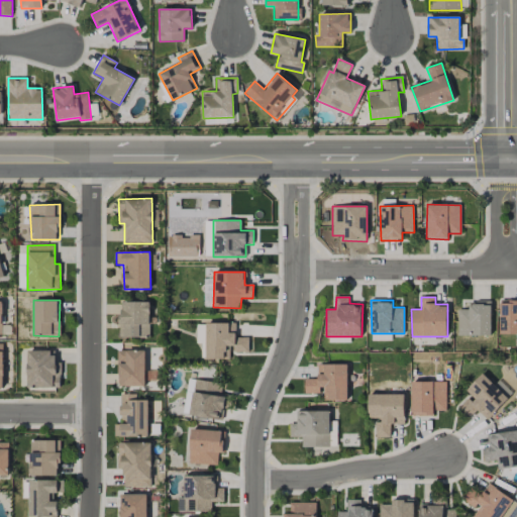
[(492,335),(491,301),(471,301),(471,309),(458,309),(458,336),(492,335)]
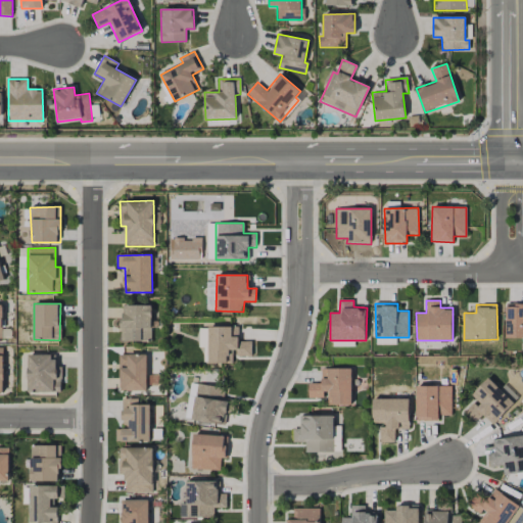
[(122,341),(151,341),(151,305),(122,305),(122,341)]
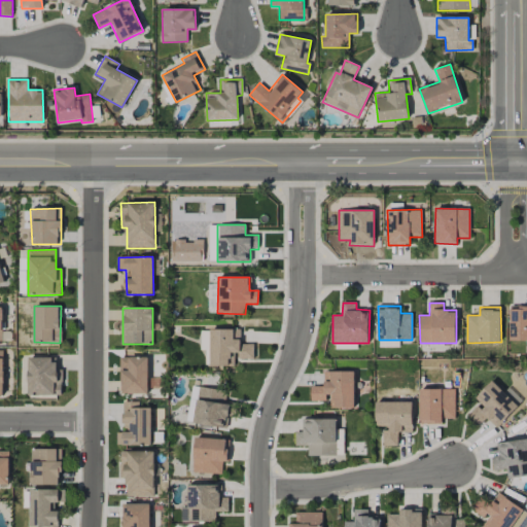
[(253,358),(253,344),(240,344),(240,329),(210,329),(210,366),(236,365),(235,359),(253,358)]
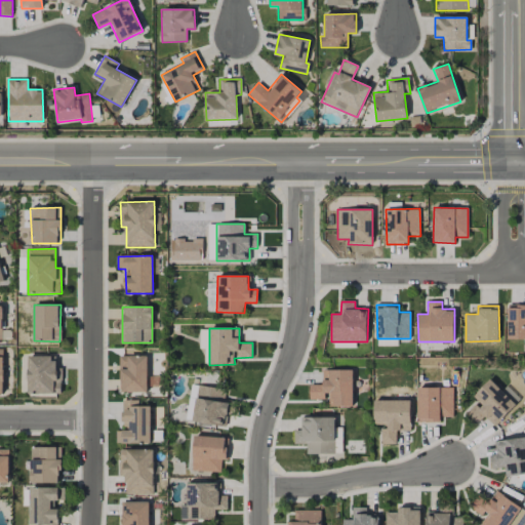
[(201,329),(201,357),(209,357),(208,329),(201,329)]
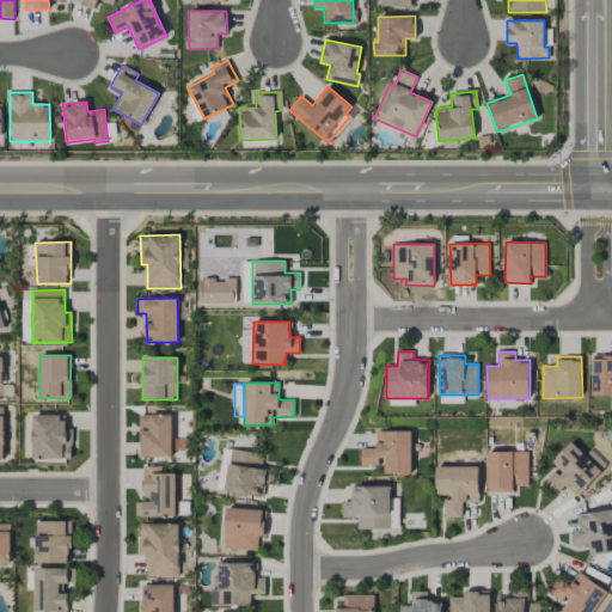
[(139,416),(139,458),(172,457),(171,415),(139,416)]
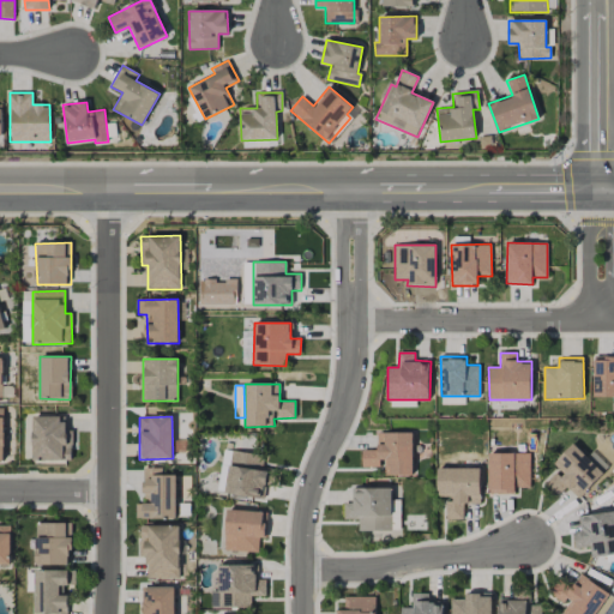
[(32,417),(32,461),(71,461),(72,445),(66,445),(67,417),(32,417)]
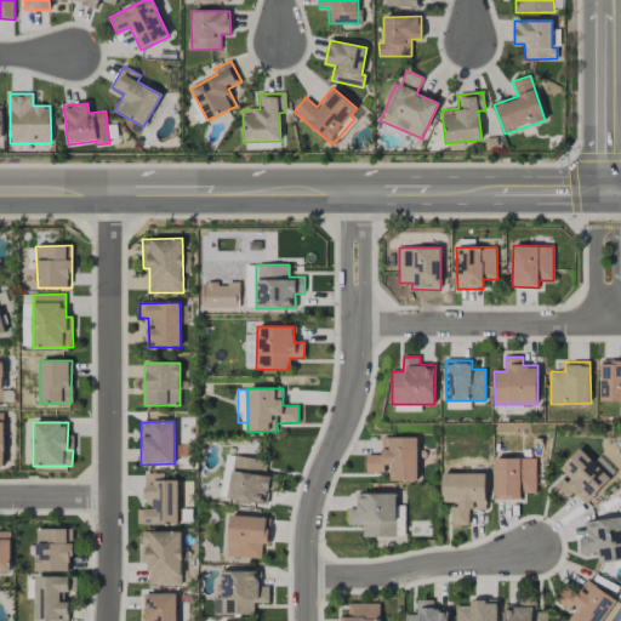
[(417,437),(381,438),(382,455),(365,455),(366,473),(387,472),(387,482),(419,480),(417,437)]
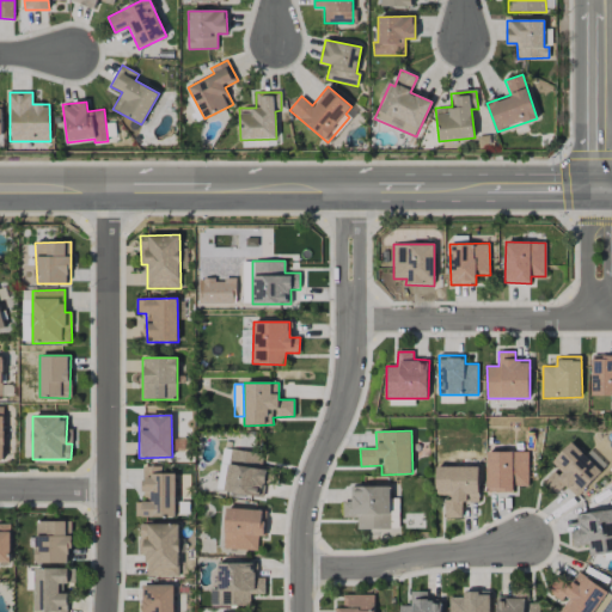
[(577,497),(601,472),(570,442),(550,464),(555,469),(543,482),(556,494),(563,485),(577,497)]
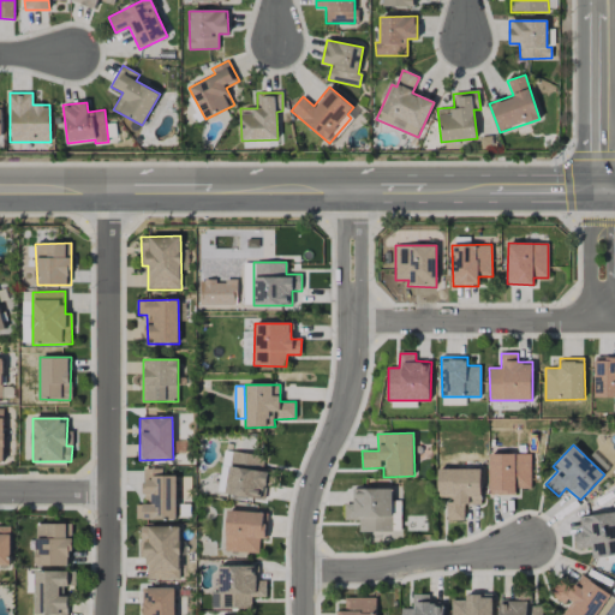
[(218,490),(224,493),(232,452),(225,451),(218,490)]
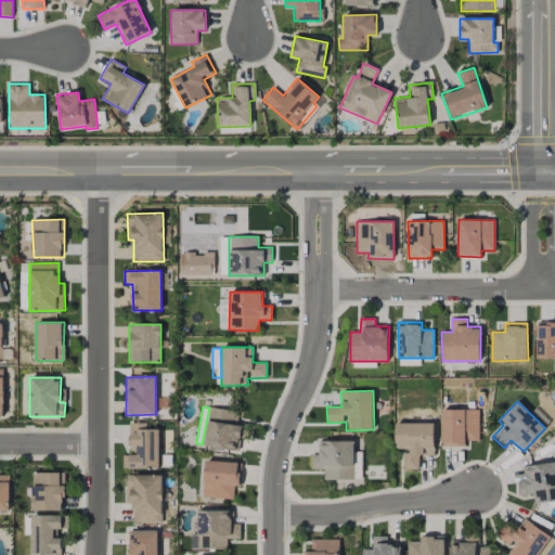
[(239,411),(209,408),(204,447),(237,450),(241,426),(236,425),(239,411)]
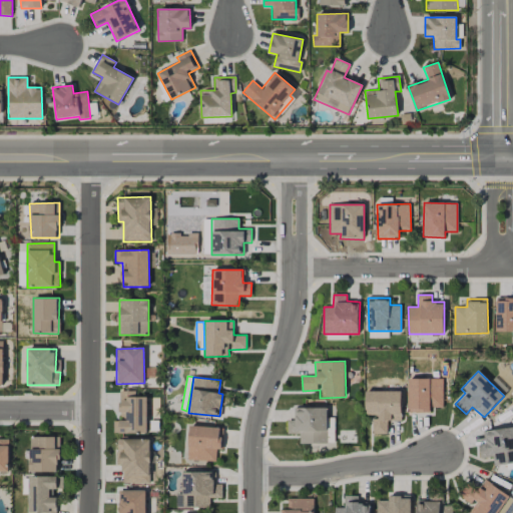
[(443,408),(442,379),(408,379),(409,413),(431,413),(431,408),(443,408)]
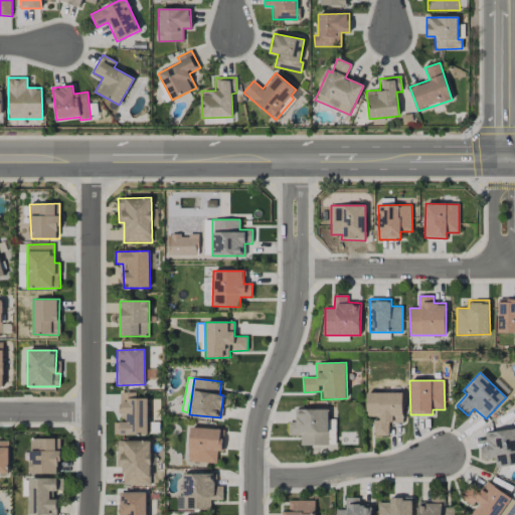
[(147,436),(148,398),(136,398),(136,392),(122,392),(121,422),(114,422),(114,435),(147,436)]
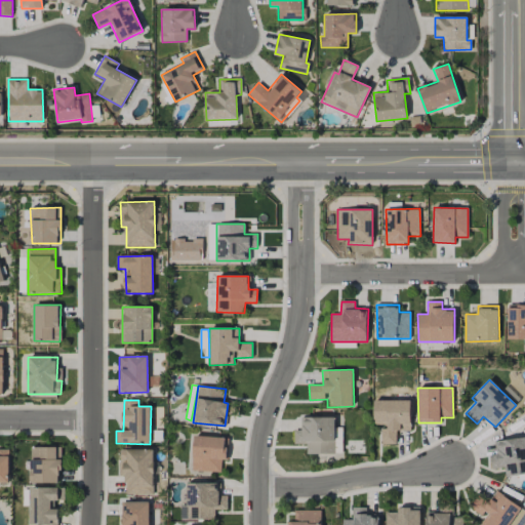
[(411,431),(410,400),(373,401),(374,427),(380,427),(381,444),(396,444),(396,431),(411,431)]
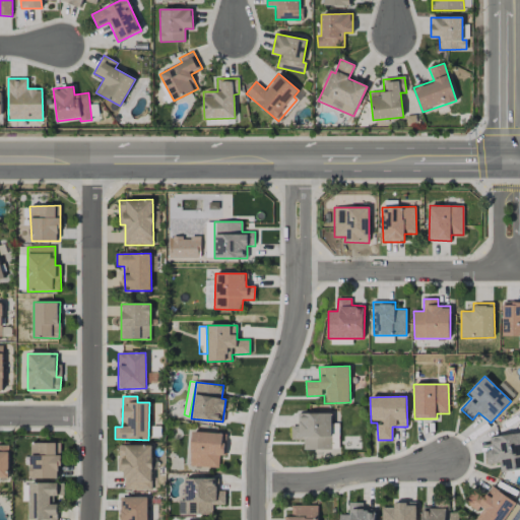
[(331,413),(298,413),(298,426),(290,426),(291,440),(304,440),(304,450),(331,449),(331,413)]
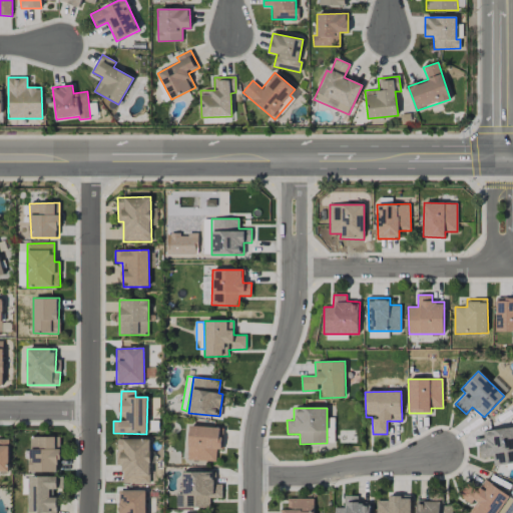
[(188,460),(216,461),(216,450),(220,450),(221,427),(189,426),(188,460)]
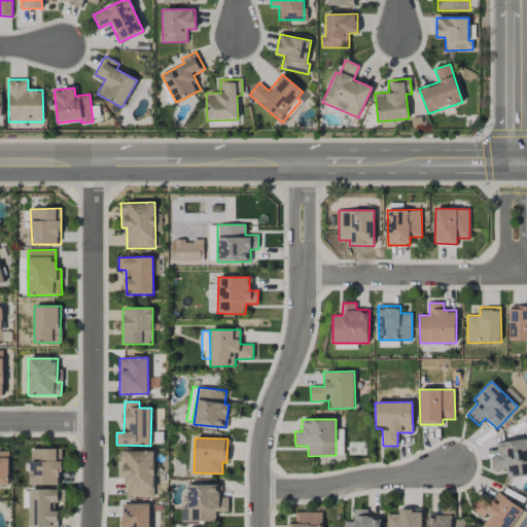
[(526,438),(496,444),(500,469),(505,468),(506,479),(526,476),(526,438)]
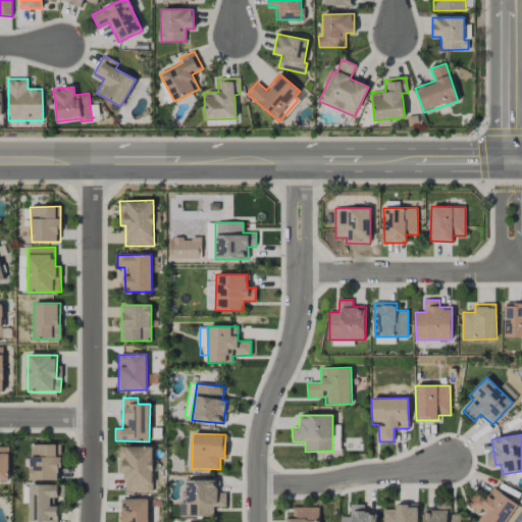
[(30,480),(60,480),(60,445),(31,445),(30,480)]
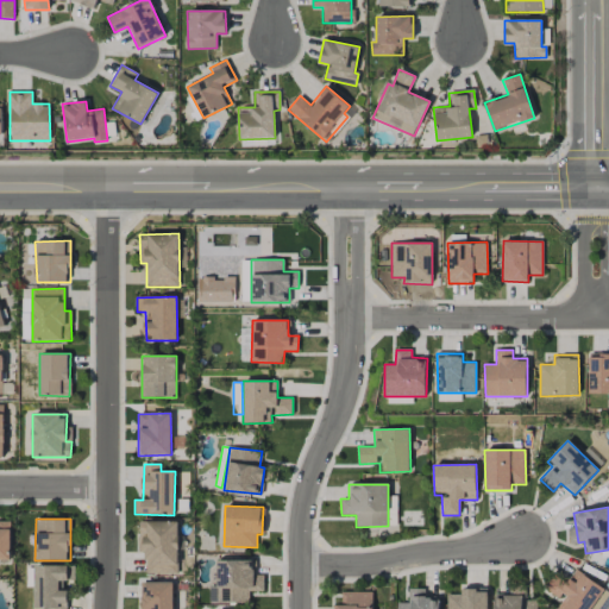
[(11,521),(0,520),(0,559),(11,560),(11,521)]
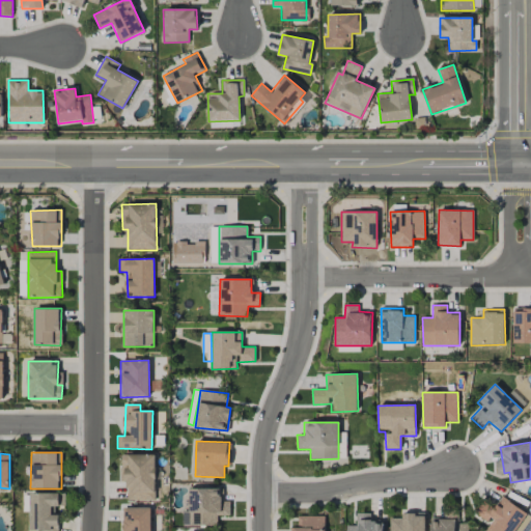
[(155,501),(156,454),(128,454),(128,467),(121,467),(121,481),(128,481),(127,500),(155,501)]
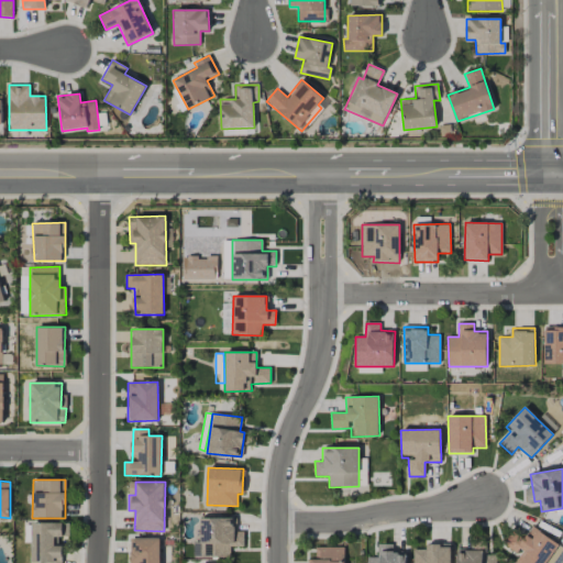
[(243,547),(243,532),(234,531),(234,519),(201,518),(200,542),(194,542),(192,556),(230,558),(231,547),(243,547)]
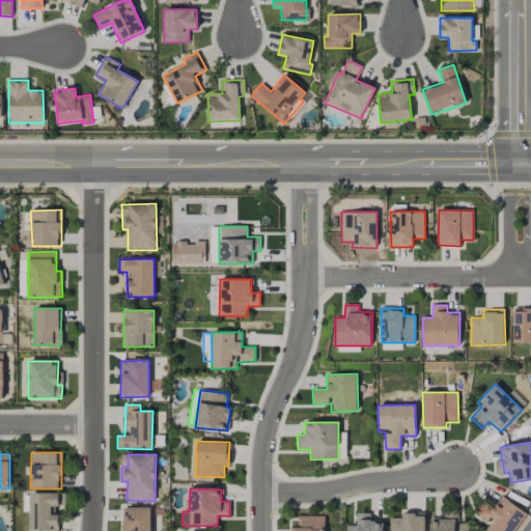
[(30,493),(29,530),(58,530),(59,515),(52,514),(52,506),(65,506),(65,494),(30,493)]
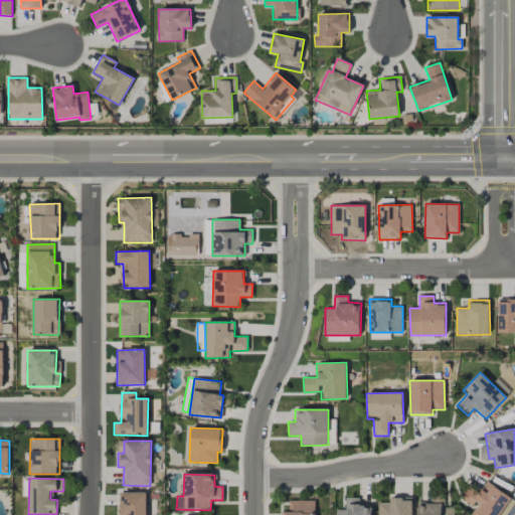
[(512,514),(514,512),(514,500),(487,481),(479,493),(470,486),(461,498),(476,508),(472,514),(474,514),(512,514)]
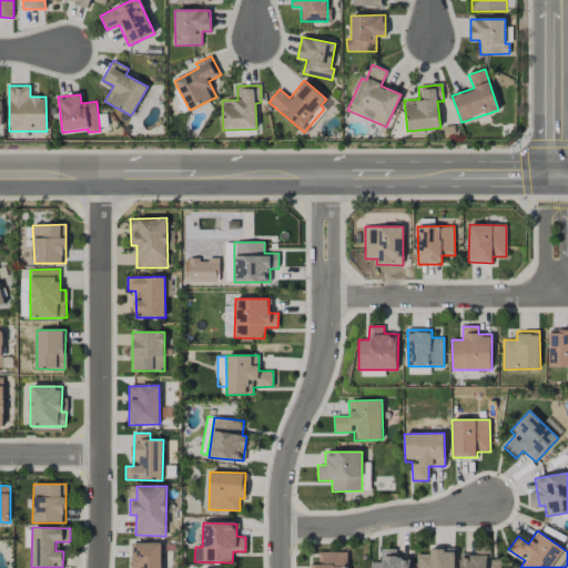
[(160,567),(161,543),(130,544),(130,567),(160,567)]
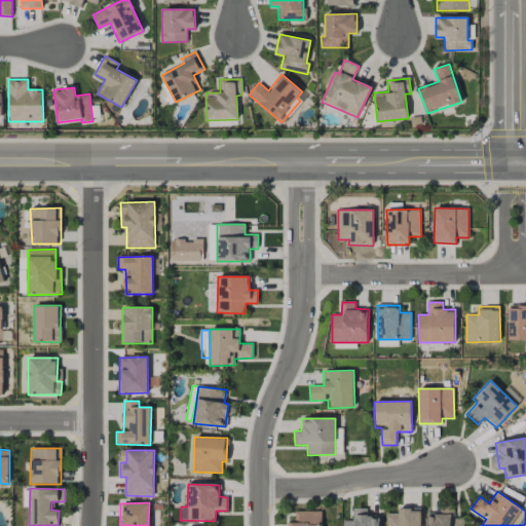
[(342,525),(379,525),(380,516),(367,516),(367,509),(353,509),(352,521),(343,521),(342,525)]
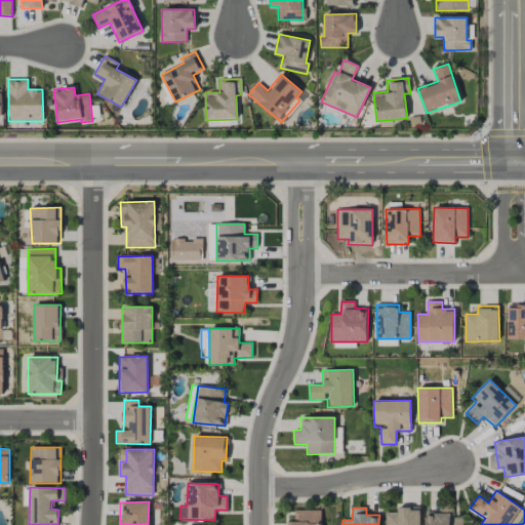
[(386,513),(385,524),(419,524),(420,508),(398,508),(398,513),(386,513)]
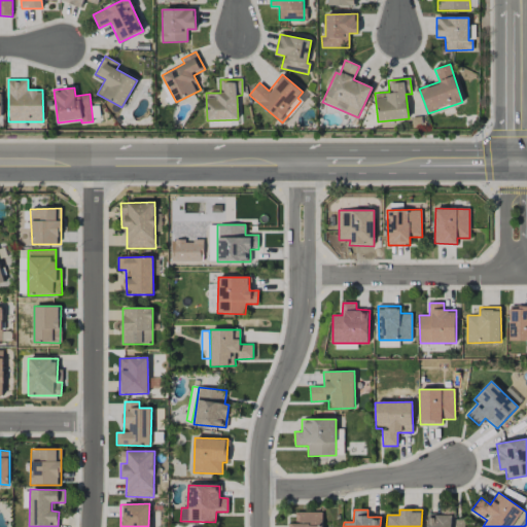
[(321,526),(321,512),(295,513),(295,524),(287,524),(287,526),(321,526)]
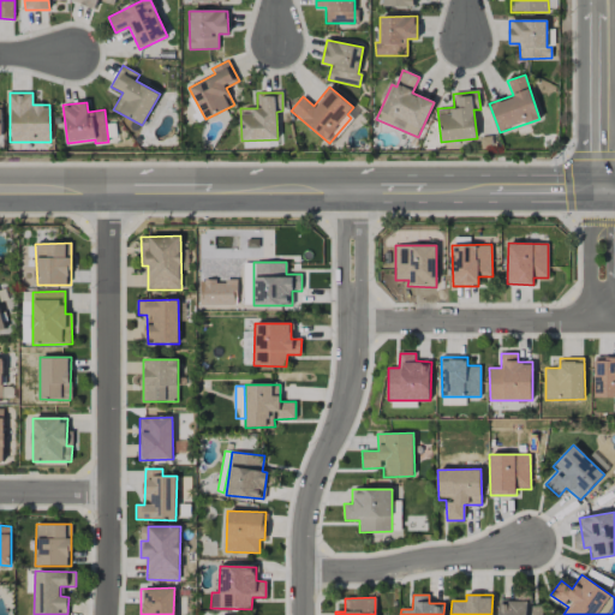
[(542,614),(543,607),(531,605),(531,601),(500,601),(499,614),(542,614)]
